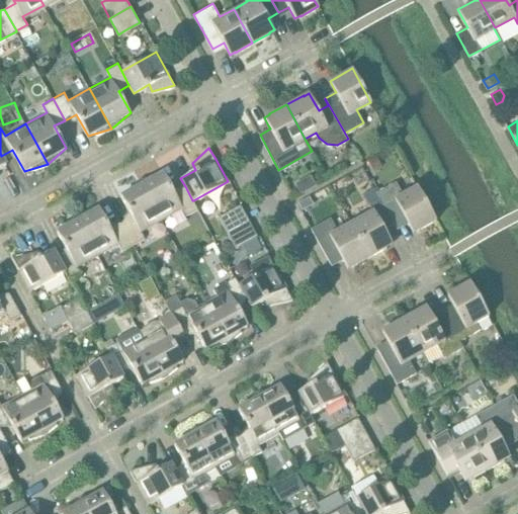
[(197,207),(193,200),(192,200),(185,186),(174,192),(162,170),(139,178),(161,218),(181,206),(186,213),(197,207)]
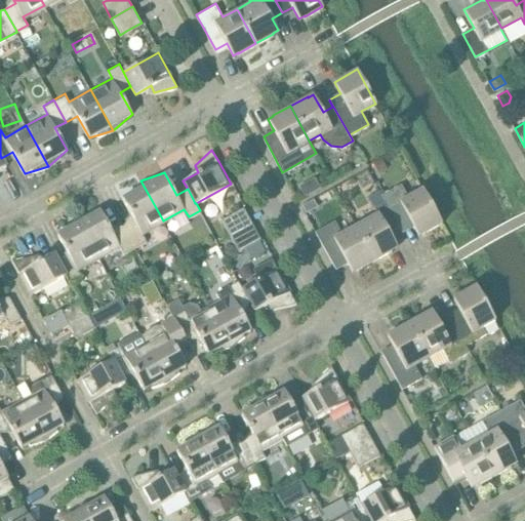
[(142,232),(163,221),(140,181),(121,196),(133,218),(123,225),(134,246),(146,240),(142,232)]
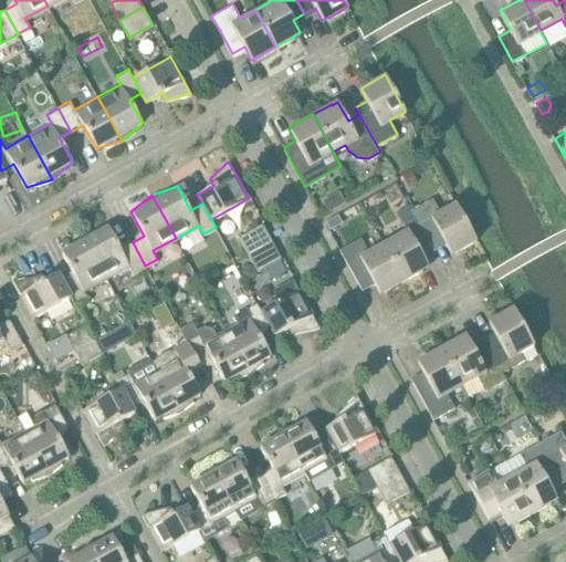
[(457,249),(457,250),(475,240),(456,203),(440,211),(432,197),(411,208),(432,247),(443,240),(450,252),(457,249)]
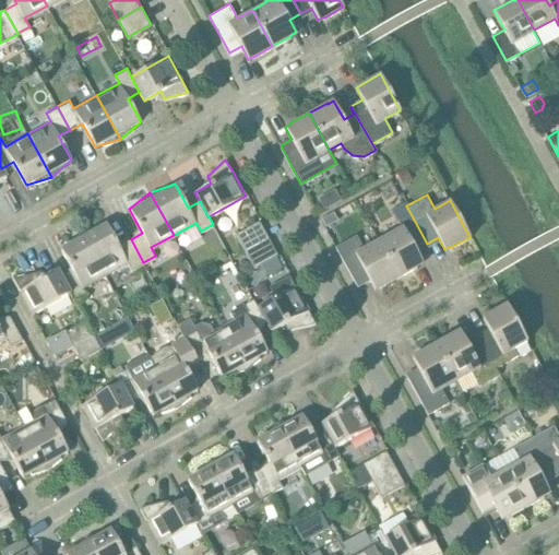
[(426,244),(427,244),(406,205),(405,207),(409,213),(397,220),(402,226),(379,239),(399,276),(417,266),(417,264),(423,261),(412,243),(423,237),(426,244)]
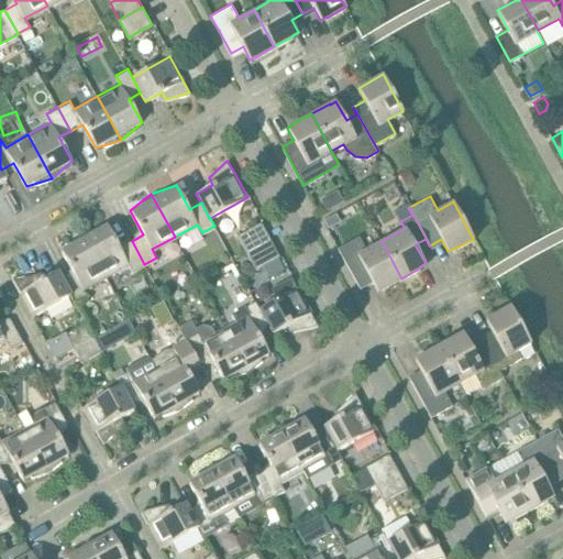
[(335,211),(323,218),(328,227),(341,220),(335,211)]
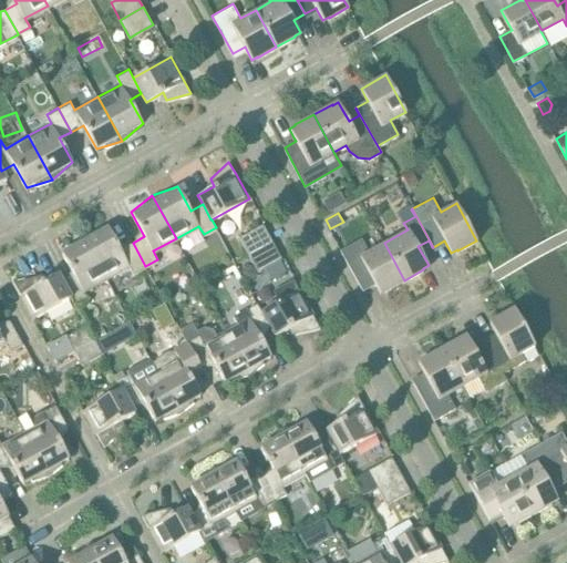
[(238,236),(248,253),(272,239),(263,223),(238,236)]
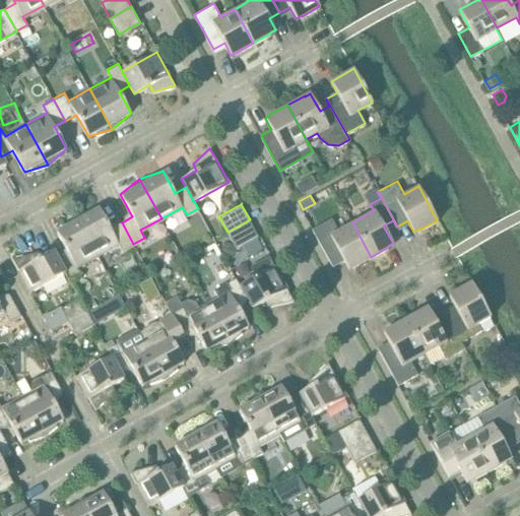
[(99,206),(75,214),(96,254),(118,243),(122,251),(133,244),(122,222),(111,229),(99,206)]
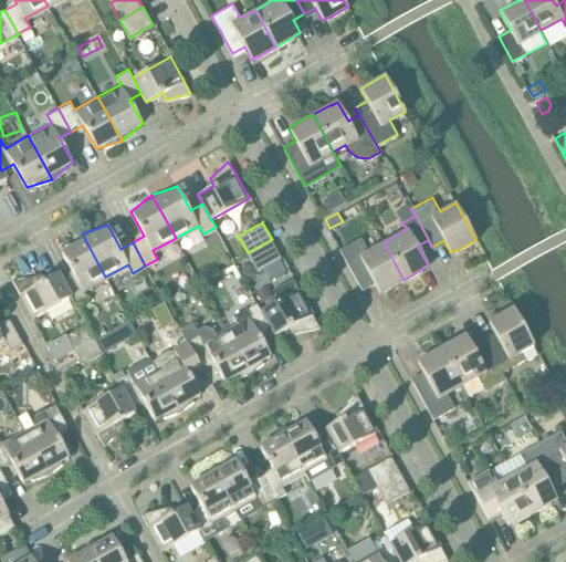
[(83,289),(105,277),(82,233),(61,250),(74,274),(62,280),(62,281),(71,297),(70,297),(75,304),(87,298),(83,289)]
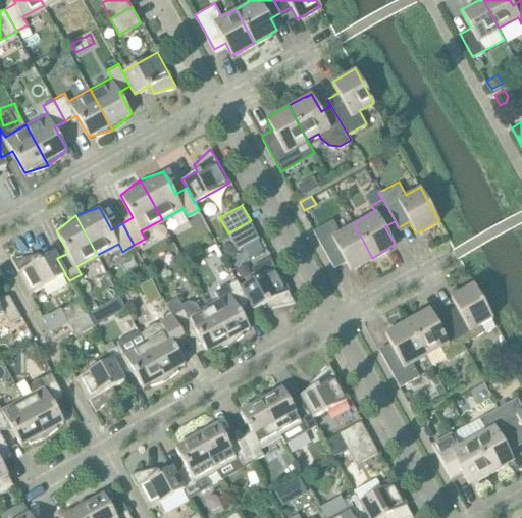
[(355,266),(355,267),(372,258),(354,223),(340,230),(332,218),(313,228),(332,264),(344,258),(350,269),(355,266)]
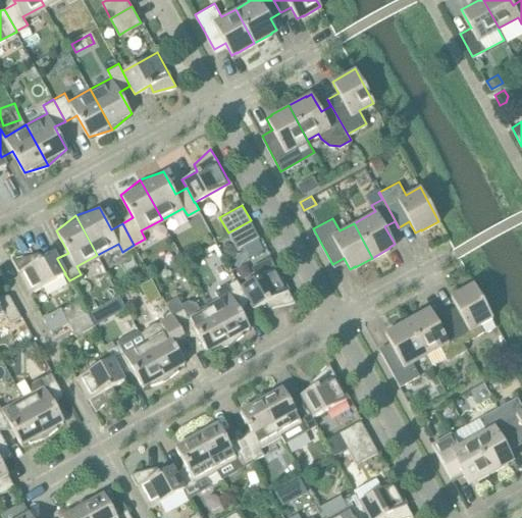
[(259,237),(251,220),(228,232),(237,249),(259,237)]
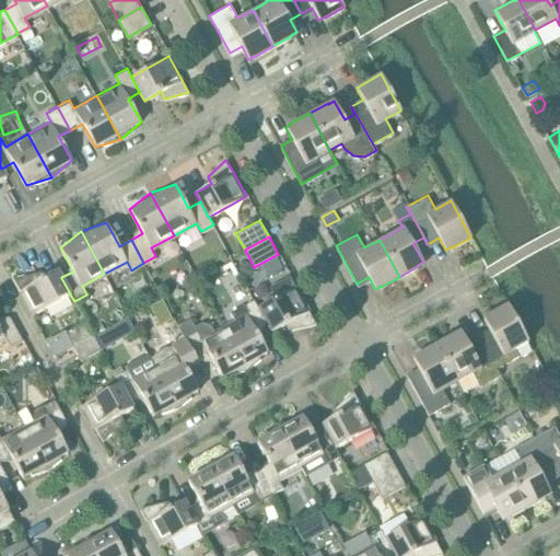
[(33,313),(69,293),(70,293),(61,278),(61,277),(57,268),(41,278),(36,271),(13,277),(20,290),(33,313)]
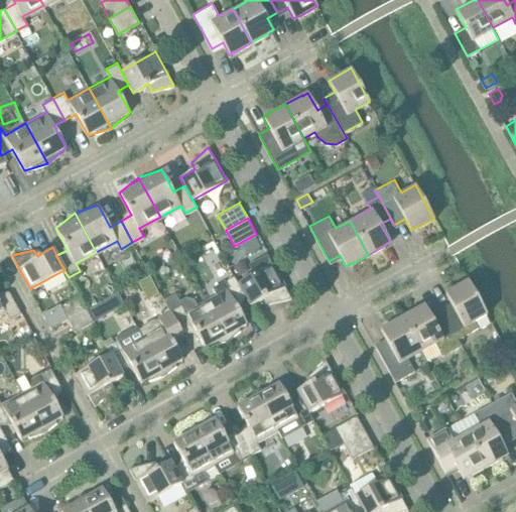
[(238,282),(246,295),(245,296),(250,304),(265,295),(269,302),(290,297),(284,285),(266,253),(249,263),(254,273),(238,282)]
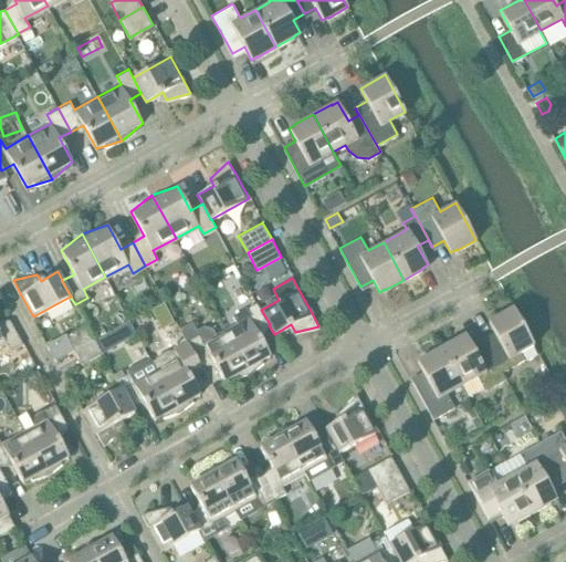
[(238,322),(226,329),(250,373),(271,355),(258,332),(269,325),(270,324),(261,310),(257,301),(244,308),(233,314),(238,322)]
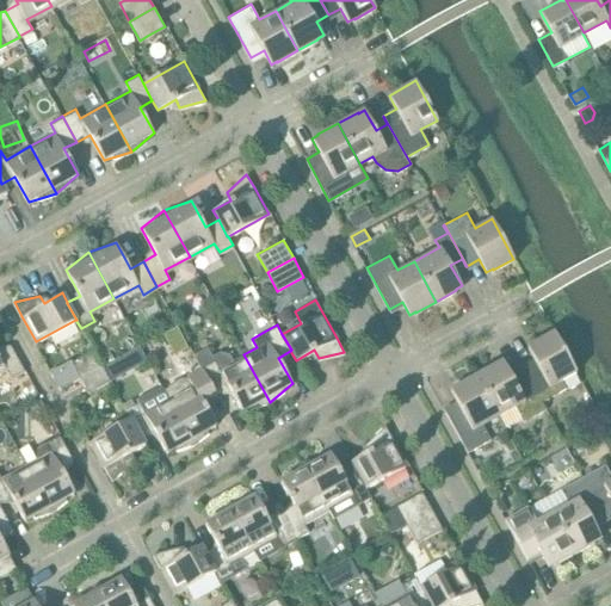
[(535,360),(523,368),(542,401),(542,400),(567,385),(563,378),(576,371),(554,331),(534,342),(534,344),(528,346),(532,356),(535,360)]
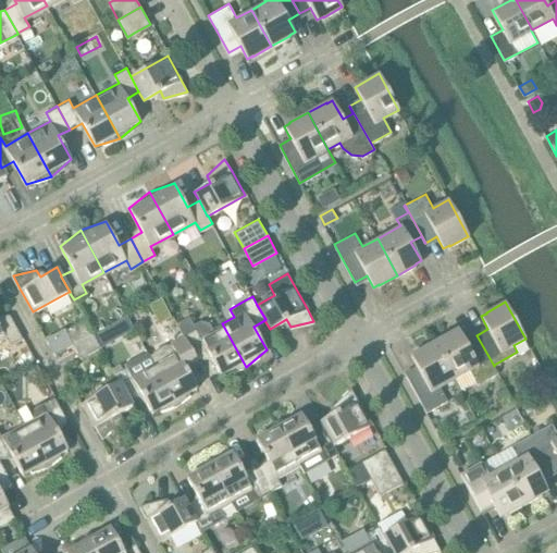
[(0,338),(5,335),(10,344),(22,338),(10,314),(0,318),(0,338)]
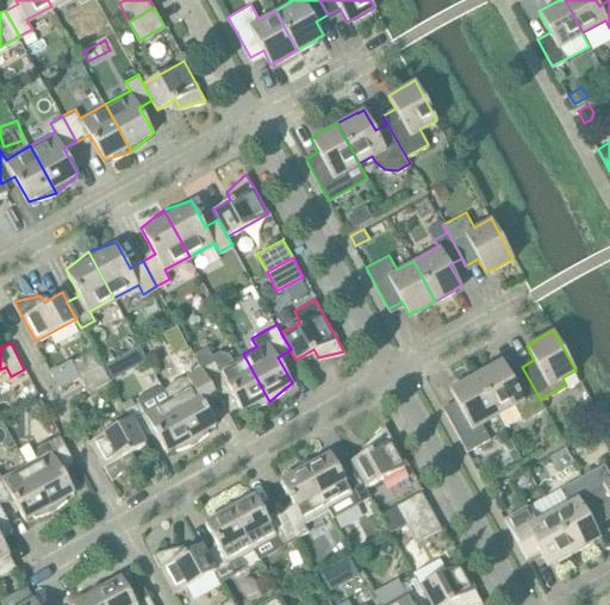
[(207,344),(193,353),(194,354),(215,392),(228,385),(242,410),(269,401),(243,354),(235,360),(230,351),(221,349),(212,353),(207,344)]
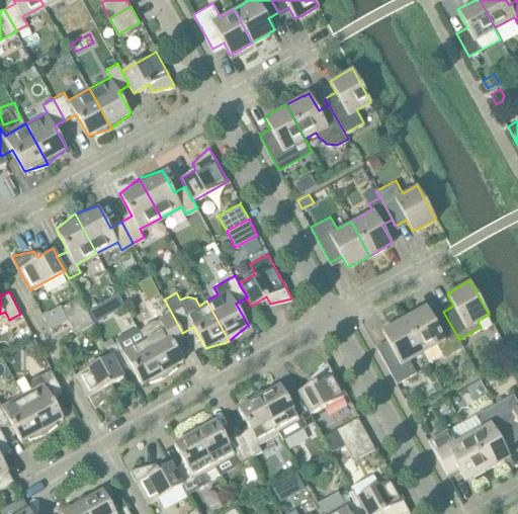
[(80,295),(61,306),(68,319),(87,309),(80,295)]
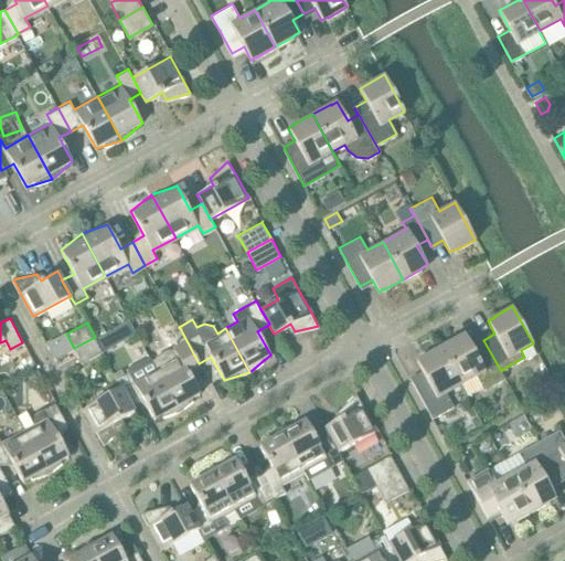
[(157,357),(151,360),(156,367),(180,411),(200,393),(191,377),(198,372),(195,370),(201,366),(199,363),(180,328),(174,331),(178,336),(177,340),(179,343),(173,346),(174,347),(170,349),(168,348),(157,355),(157,357)]
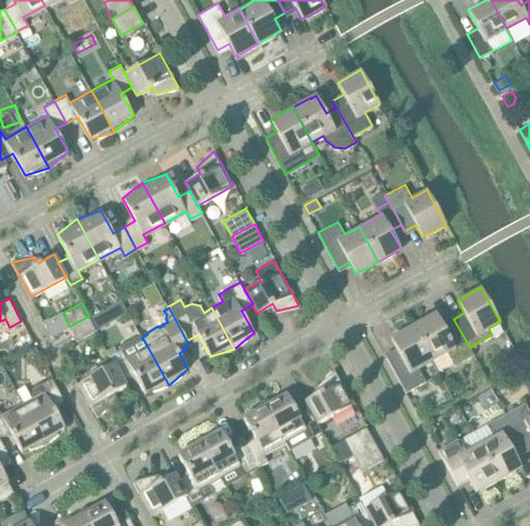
[(99,310),(89,315),(96,327),(107,322),(99,310)]
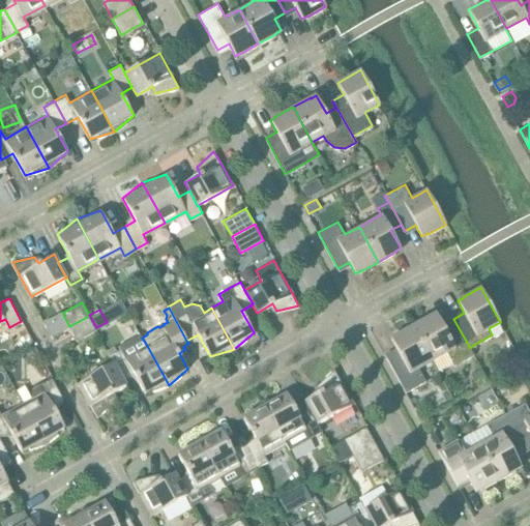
[(55,317),(45,323),(52,335),(69,326),(62,313),(55,317)]
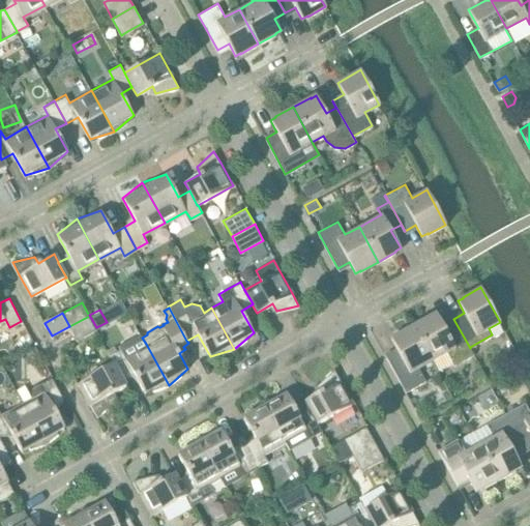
[(431,315),(413,324),(432,359),(446,351),(453,364),(473,353),(470,347),(470,348),(453,319),(443,324),(440,320),(436,313),(431,316),(431,315)]
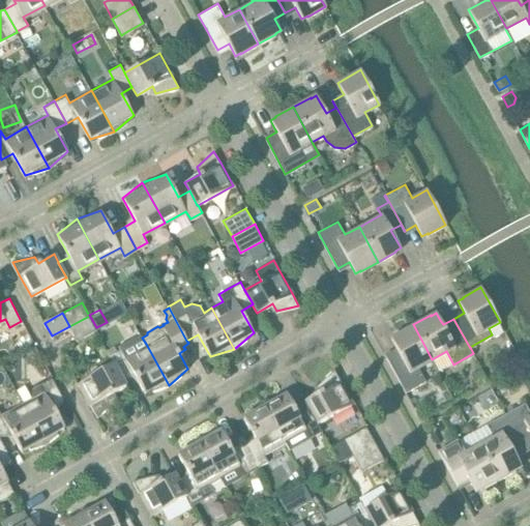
[(89,316),(69,326),(77,340),(96,328),(89,316)]
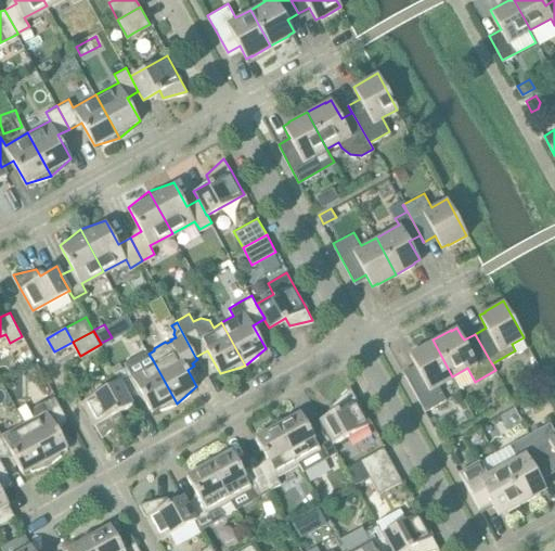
[(415,367),(404,372),(425,410),(446,398),(438,384),(452,376),(433,340),(414,349),(414,350),(409,354),(413,361),(415,367)]
